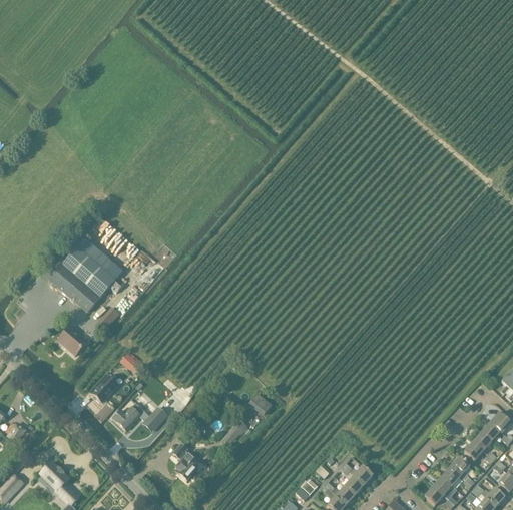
[(97,230),(93,235),(129,260),(138,244),(95,216),(90,225),(97,230)]
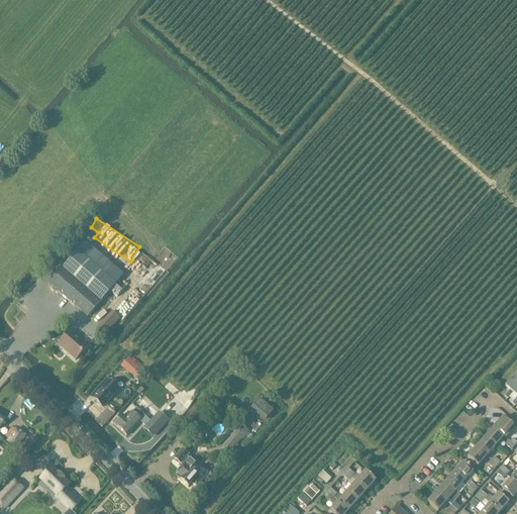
[(87,315),(100,300),(115,283),(77,249),(48,282),(87,315)]
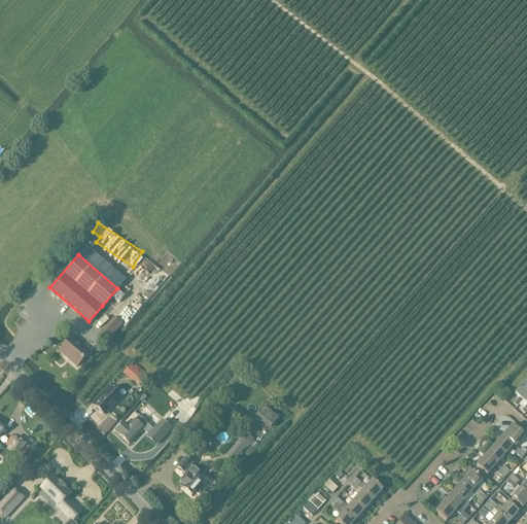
[(150,269),(153,262),(144,257),(141,264),(150,269)]
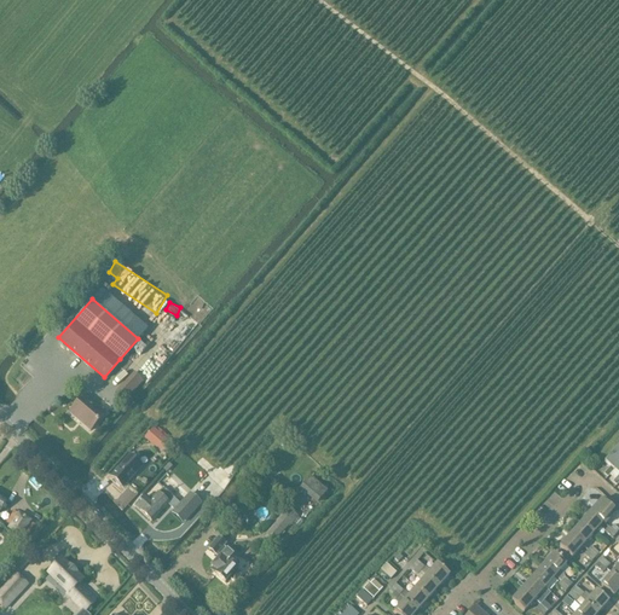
[(133,370),(115,390),(125,399),(143,378),(134,370),(133,370)]
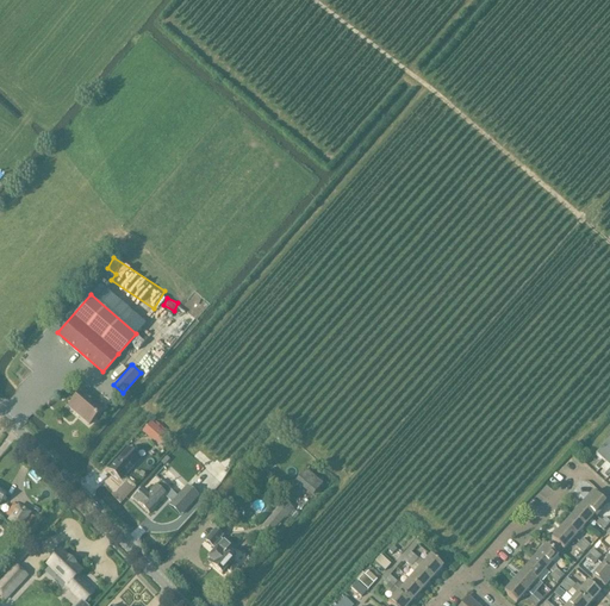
[(89,423),(104,405),(82,387),(68,404),(89,423)]
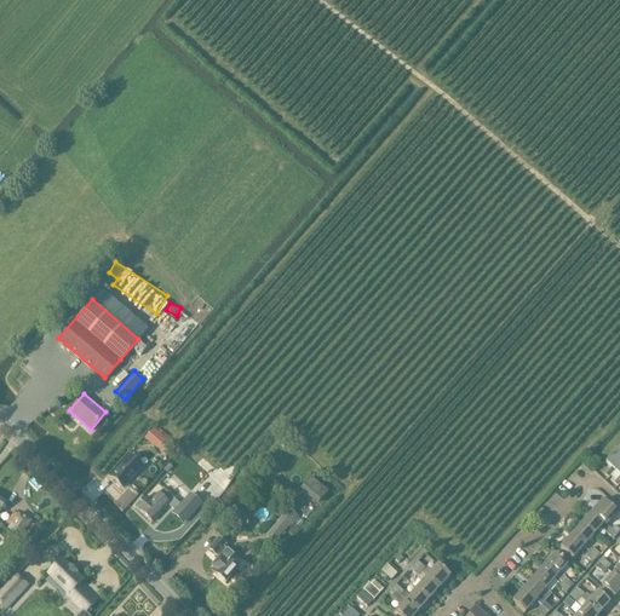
[(151,427),(145,435),(160,447),(161,448),(161,447),(166,441),(151,427)]
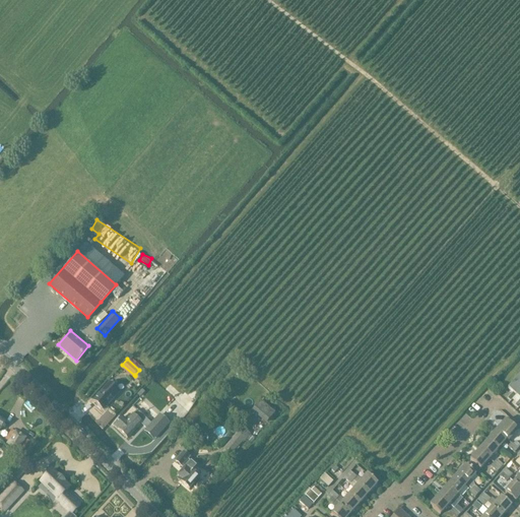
[(511,399),(516,393),(519,388),(519,373),(508,386),(512,390),(507,396),(511,399)]
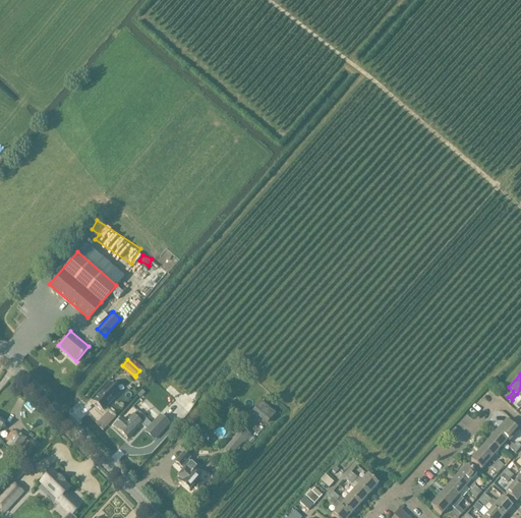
[(103,408),(119,390),(110,382),(105,387),(94,399),(103,408)]
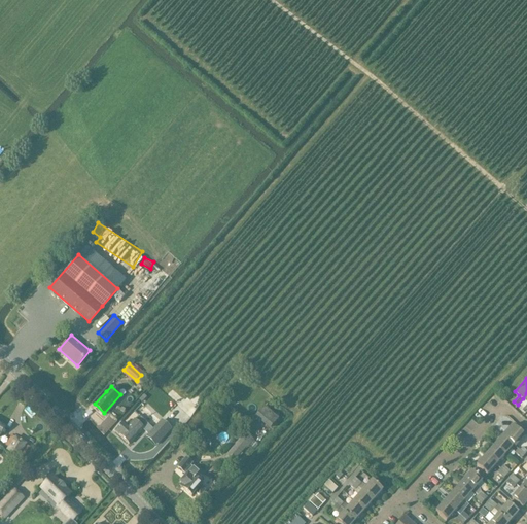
[(279,416),(265,404),(254,416),(270,427),(279,416)]
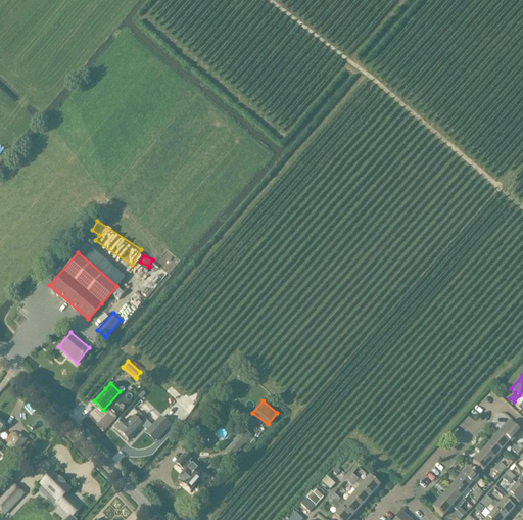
[(128,439),(147,419),(138,411),(125,424),(121,420),(114,426),(128,439)]
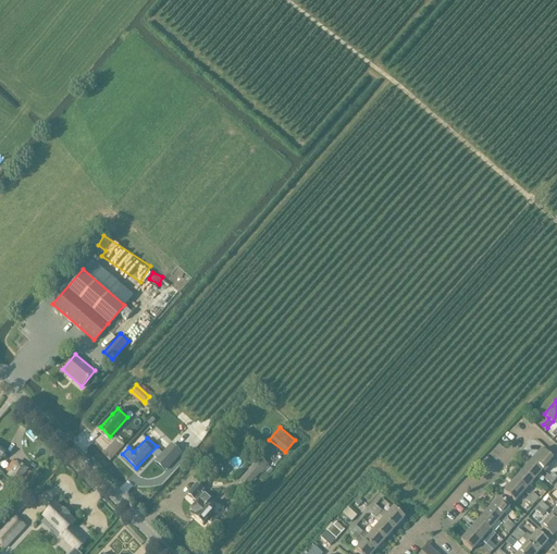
[(171,443),(158,457),(166,465),(180,451),(171,443)]
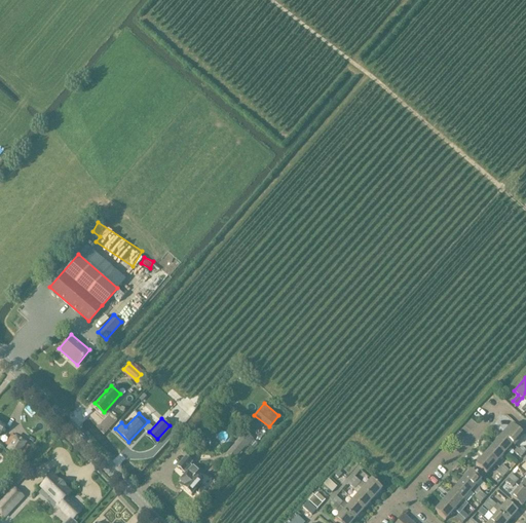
[(513,443),(512,443),(514,445),(523,434),(522,434),(514,425),(511,423),(501,433),(513,443)]
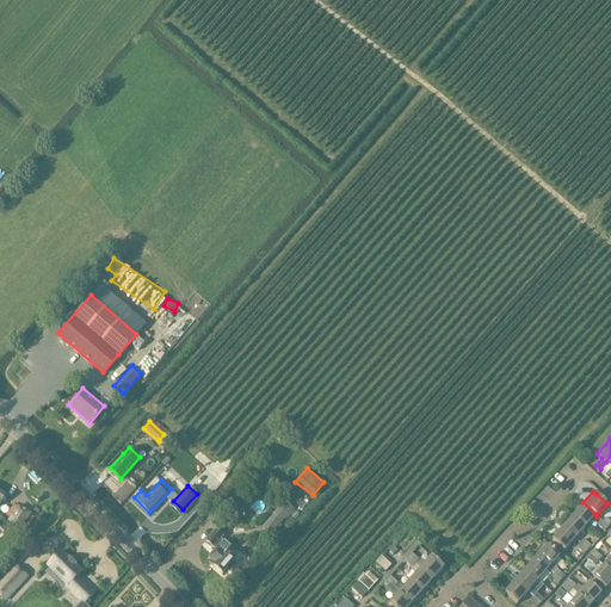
[(600,491),(597,494),(606,503),(610,500),(600,491)]
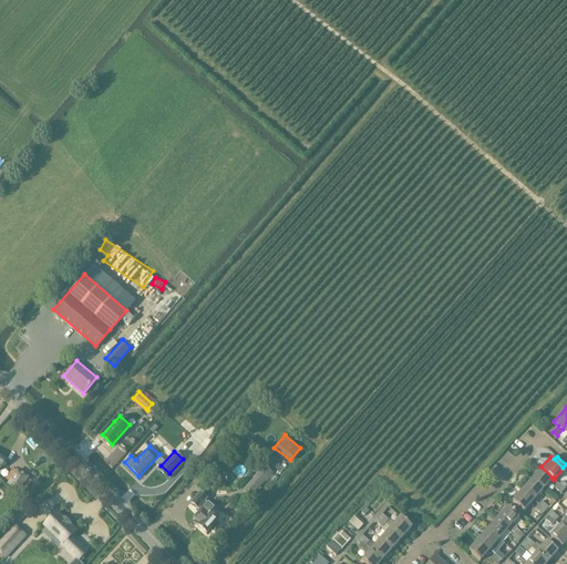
[(265,463),(240,491),(248,498),(265,480),(274,471),(265,463)]
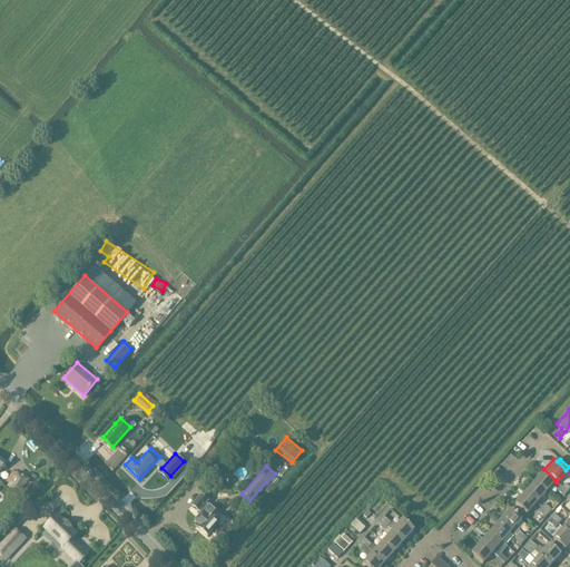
[(12,468),(6,479),(23,490),(31,480),(12,468)]
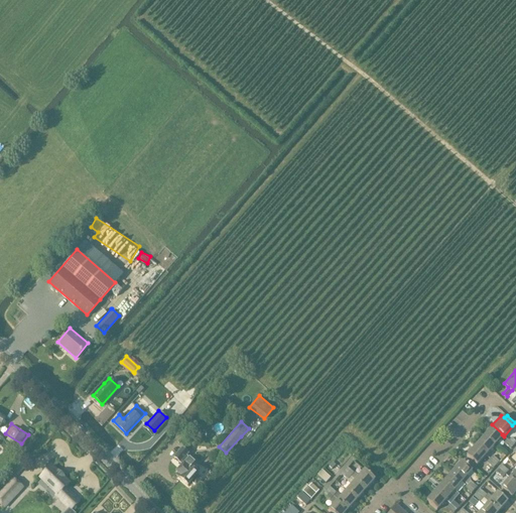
[(494,443),(502,434),(503,434),(492,424),(484,434),(494,443)]
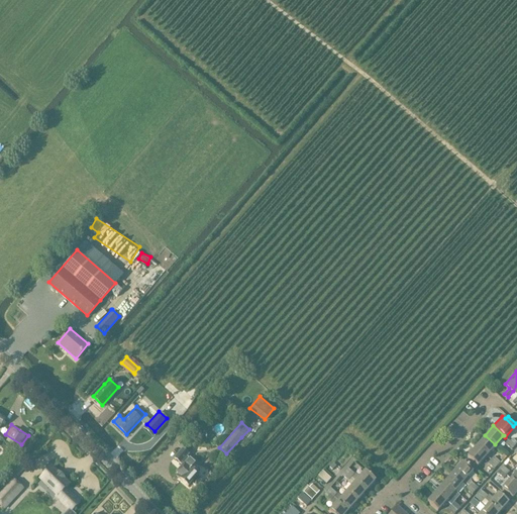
[(485,435),(476,445),(486,454),(495,444),(485,435)]
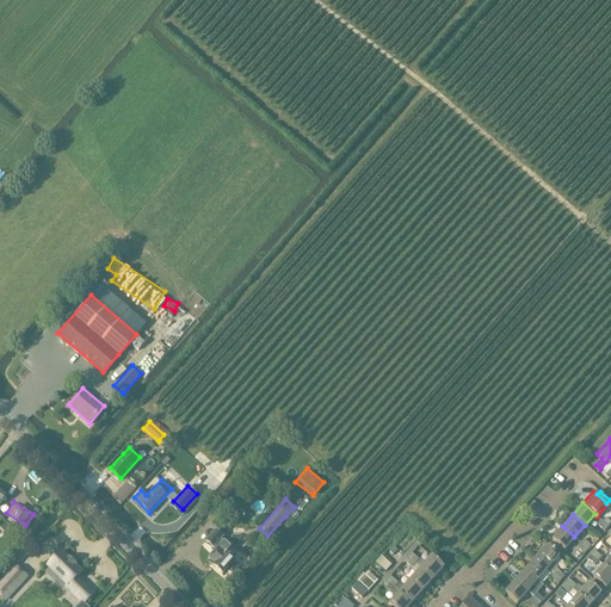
[(608,525),(600,519),(597,522),(604,528),(608,525)]
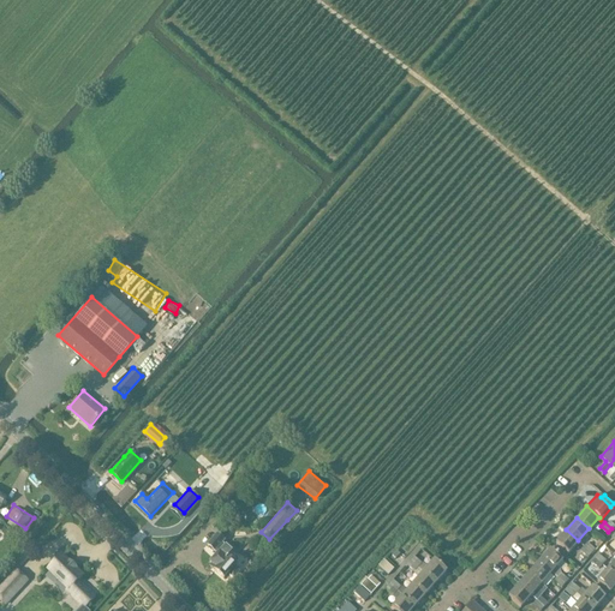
[(568,552),(578,540),(566,529),(556,541),(557,543),(566,550),(568,552)]
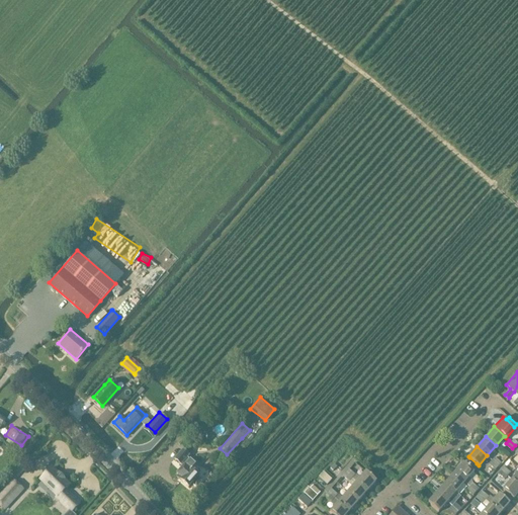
[(182,448),(175,457),(181,462),(183,464),(176,473),(178,475),(177,476),(188,485),(191,482),(196,486),(201,481),(196,476),(197,475),(190,468),(195,462),(187,455),(188,453),(182,448)]
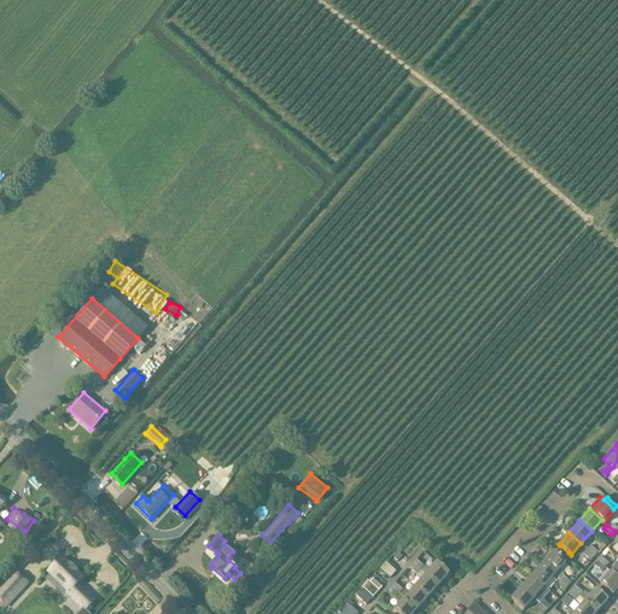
[(587,548),(594,554),(598,550),(590,543),(587,548)]
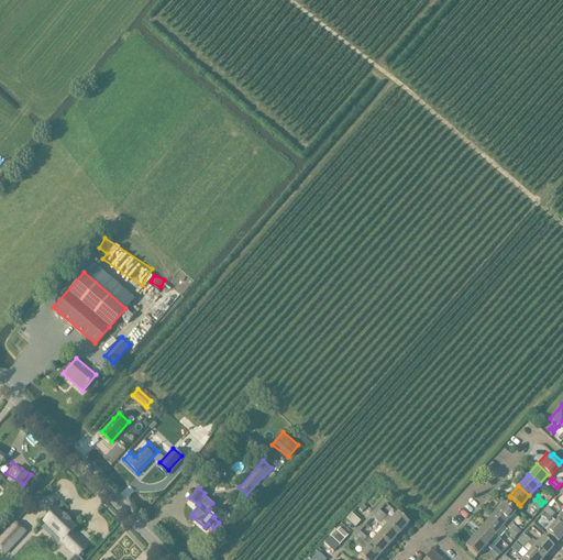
[(504,502),(494,513),(505,523),(509,527),(517,533),(520,529),(514,524),(512,519),(510,517),(515,512),(512,509),(518,504),(510,497),(506,503),(504,502)]
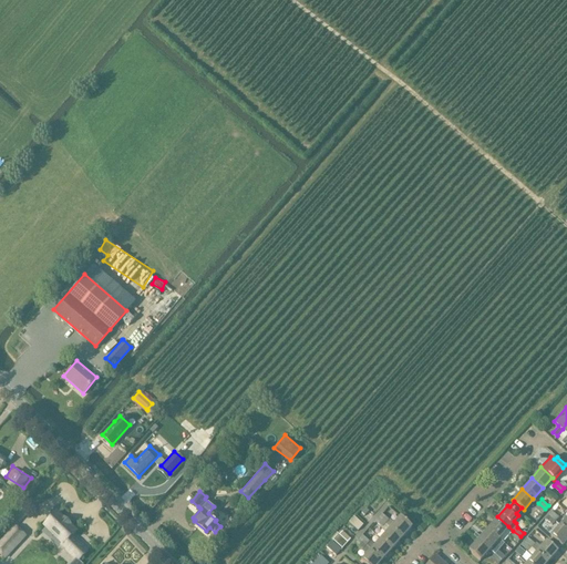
[(542,513),(545,509),(538,503),(535,506),(542,513)]
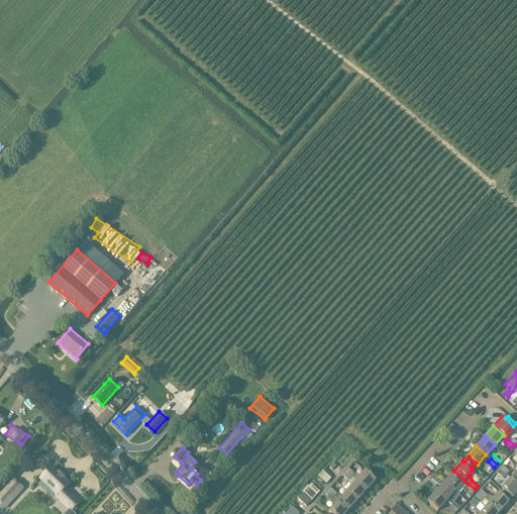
[(503,465),(500,468),(506,474),(509,471),(503,465)]
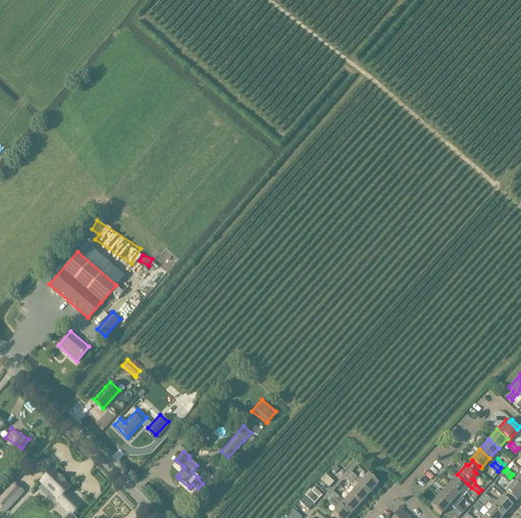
[(52,469),(41,480),(58,498),(56,499),(71,513),(79,504),(65,491),(69,485),(63,480),(64,479),(59,474),(58,475),(52,469)]
